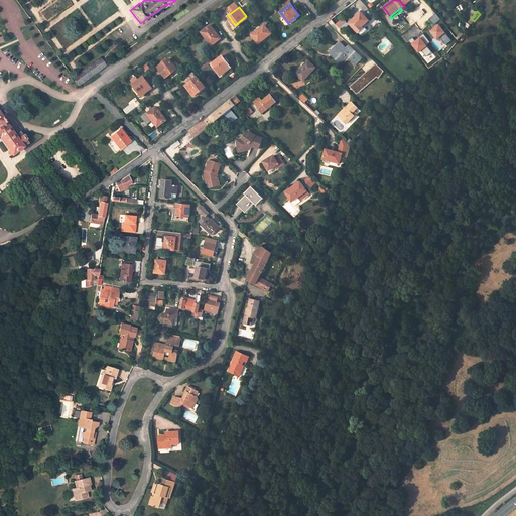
[(361,12),(349,23),(358,33),(364,28),(362,27),(369,20),(361,12)]
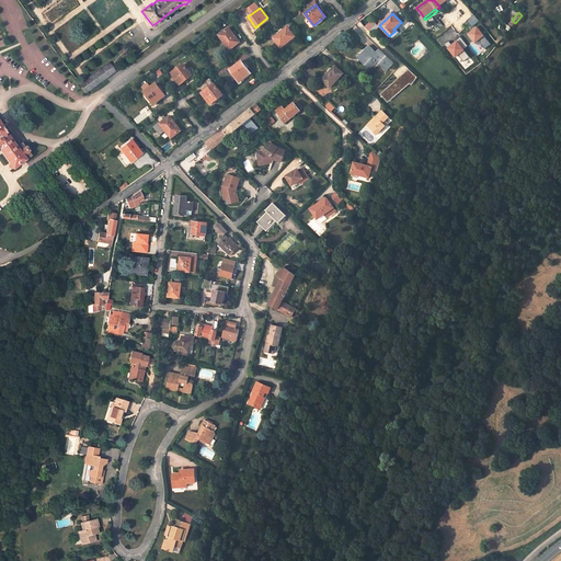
[(480,22),(474,15),(467,21),(472,27),(480,22)]
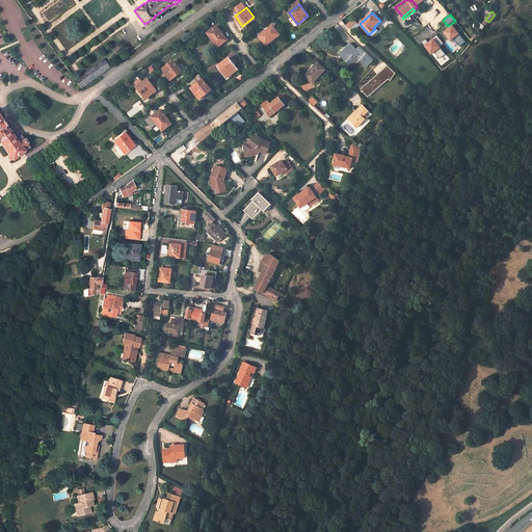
[(352,19),(346,25),(352,31),(358,25),(352,19)]
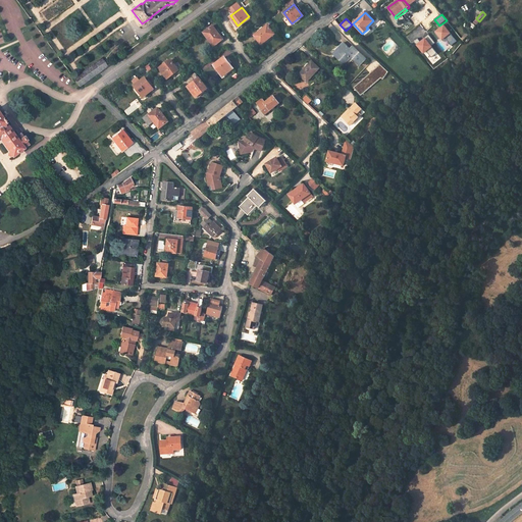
[(274,34),(267,24),(254,36),(261,45),(274,34)]
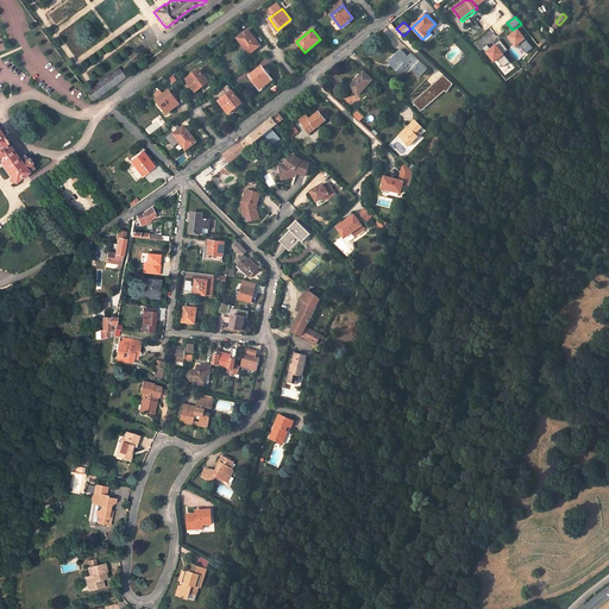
[(259,45),(248,30),(238,37),(250,52),(259,45)]
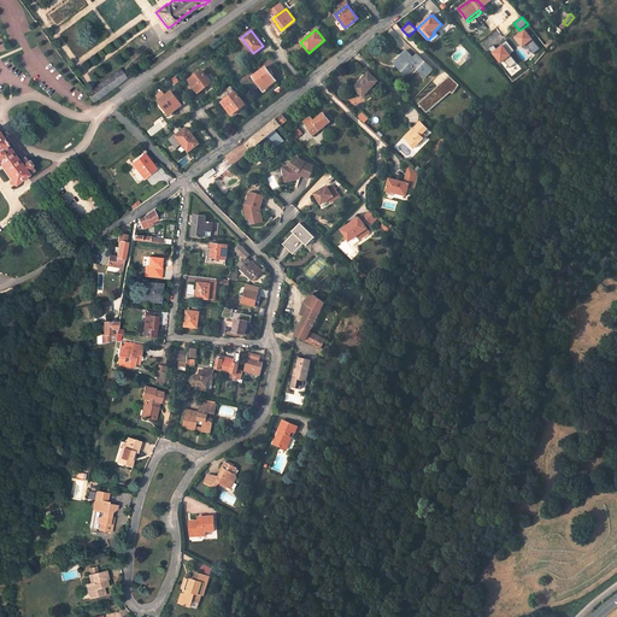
[(513,35),(511,37),(519,47),(522,46),(523,48),(527,46),(534,54),(540,50),(526,31),(516,39),(513,35)]
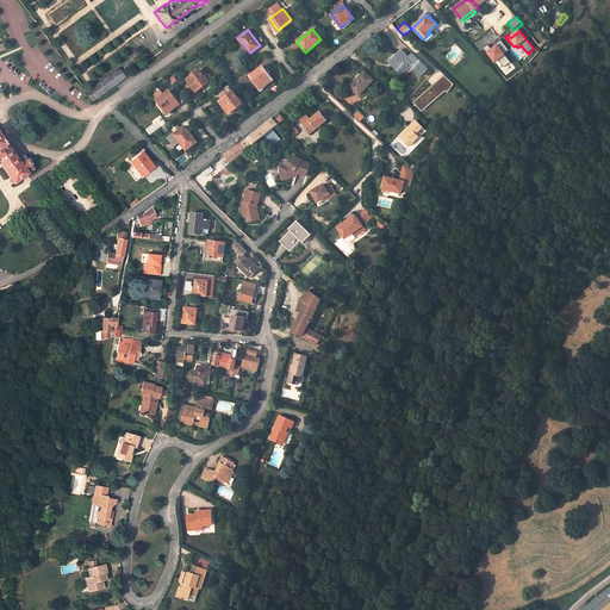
[(489,44),(485,48),(496,61),(498,58),(505,67),(511,62),(504,54),(509,50),(500,41),(497,44),(499,47),(493,51),(489,44)]
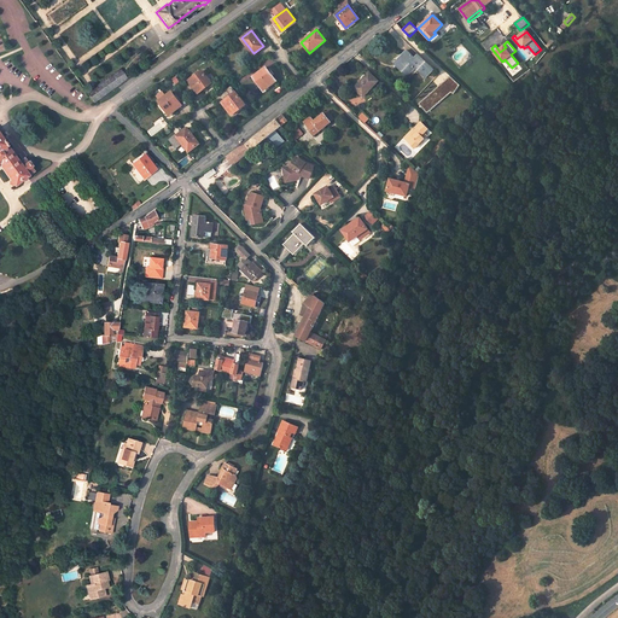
[(396,66),(407,75),(414,66),(425,77),(435,69),(419,54),(415,58),(408,50),(402,54),(404,57),(396,66)]
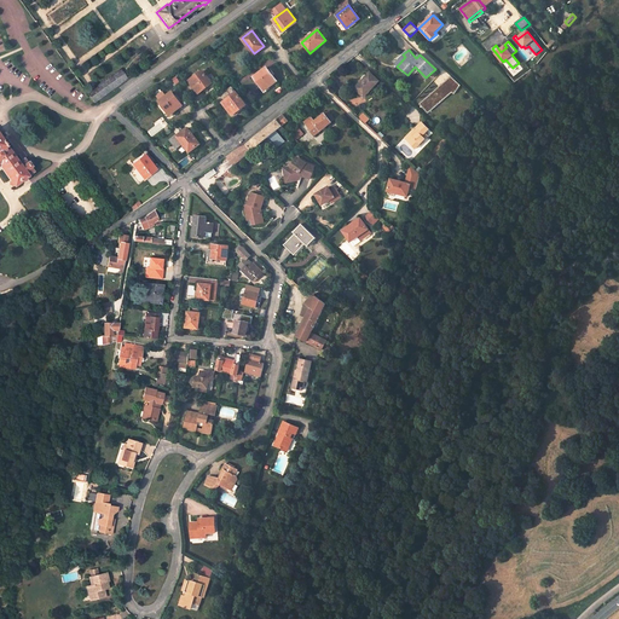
[(403,55),(395,64),(397,67),(405,57),(403,55)]
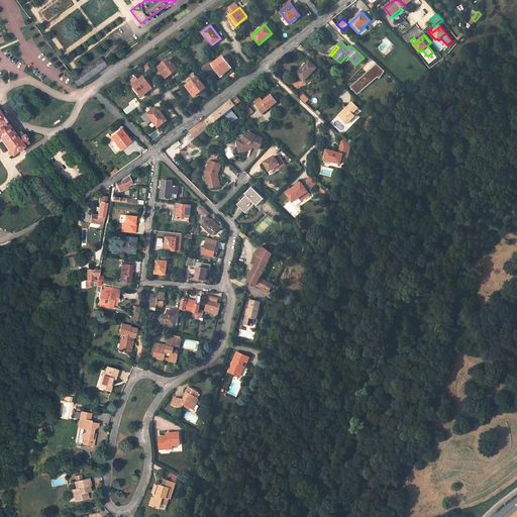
[(101,57),(74,77),(79,85),(106,65),(101,57)]
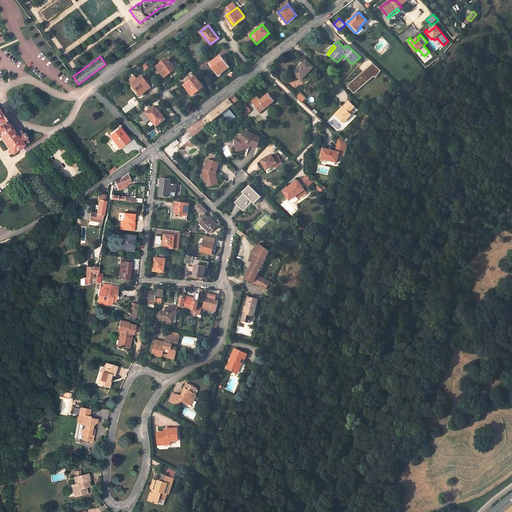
[(228,67),(220,56),(210,64),(219,74),(228,67)]
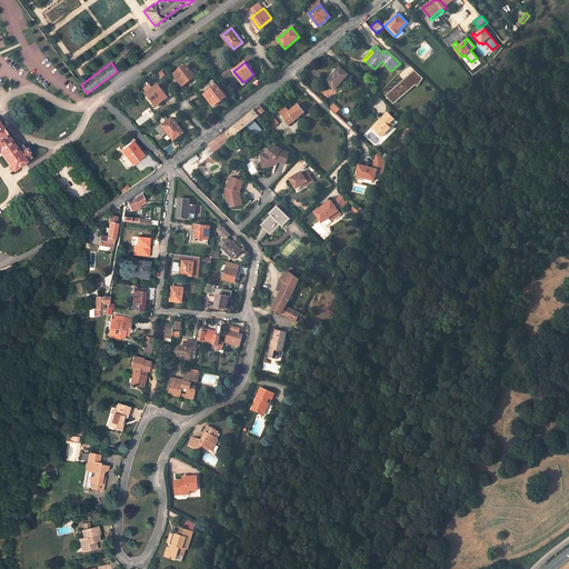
[(182,85),(195,76),(187,66),(175,75),(182,85)]
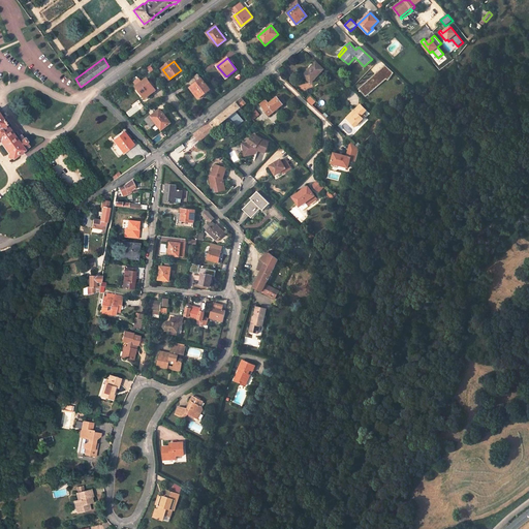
[(311,83),(324,69),(316,62),(306,72),(309,74),(306,78),(311,83)]
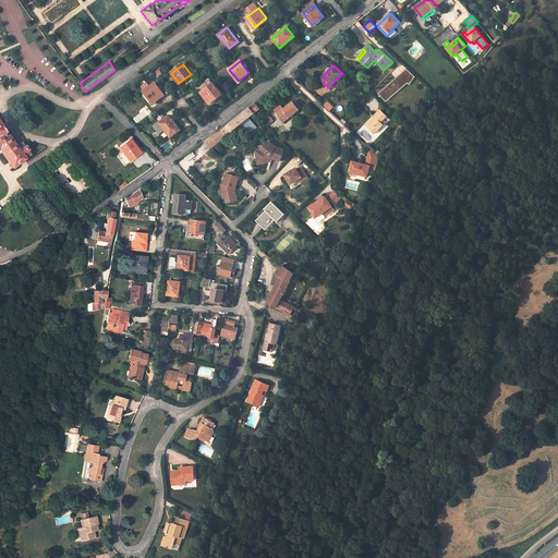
[(409,84),(410,84),(415,76),(407,68),(402,72),(411,81),(409,84)]
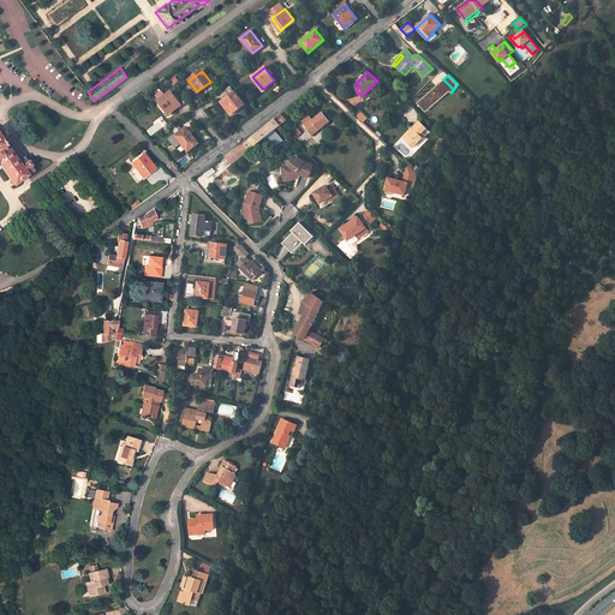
[(443,79),(416,102),(424,112),(428,111),(440,100),(436,96),(446,89),(449,91),(451,93),(453,89),(443,79)]
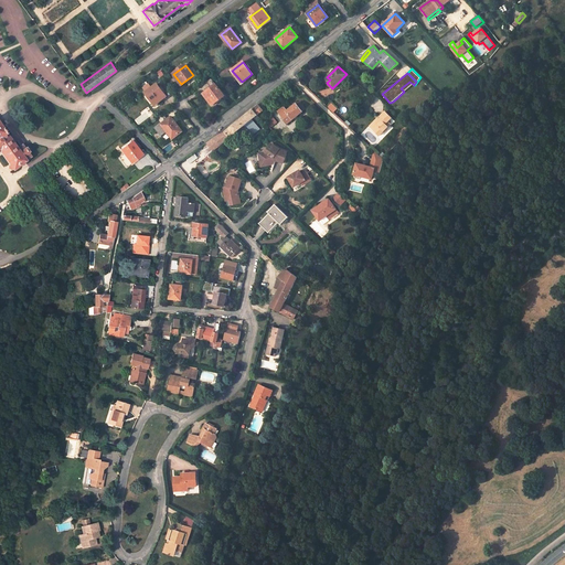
[(401,88),(404,92),(413,84),(409,82),(401,88)]
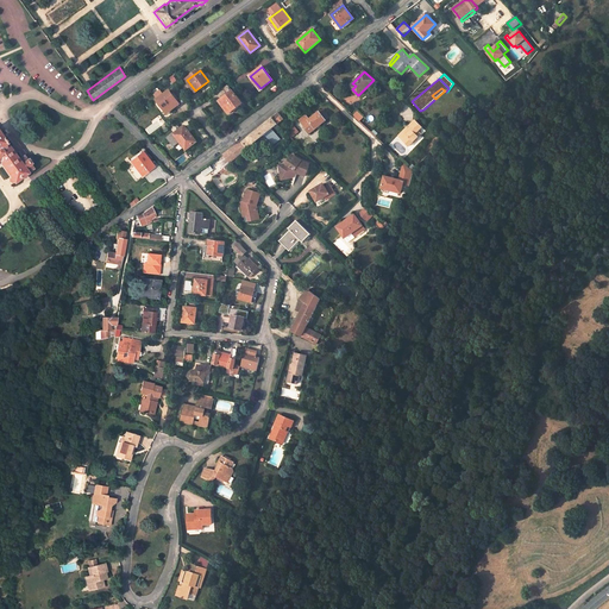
[(158,99),(157,99),(168,112),(179,104),(169,90),(163,95),(159,90),(155,94),(158,99)]
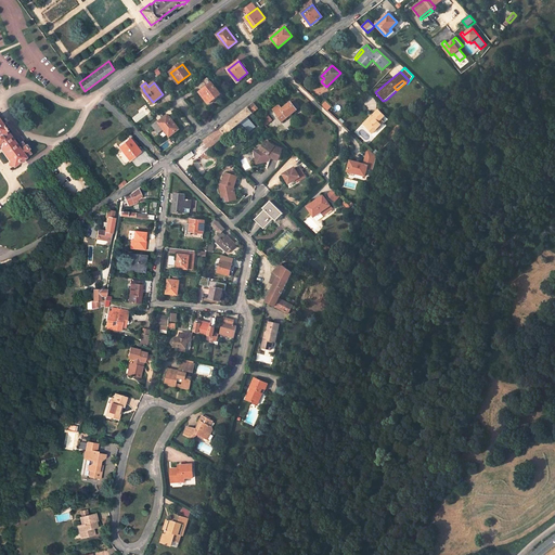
[(208,103),(220,94),(211,82),(199,92),(208,103)]
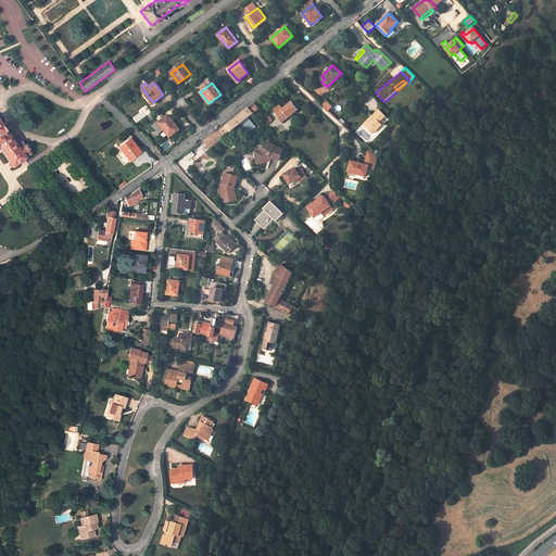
[(248,106),(252,113),(258,108),(253,102),(248,106)]
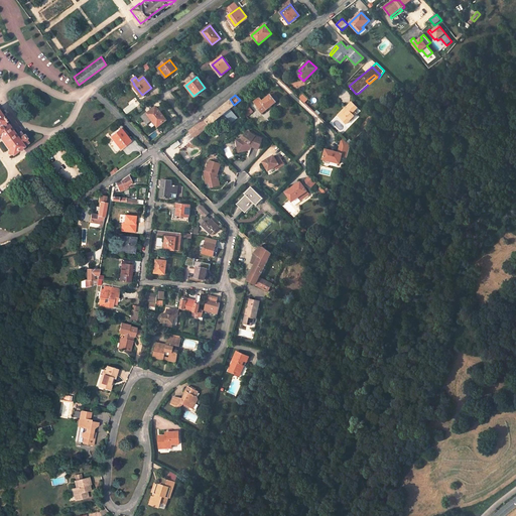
[(256,105),(261,112),(275,102),(269,95),(261,101),(256,105)]
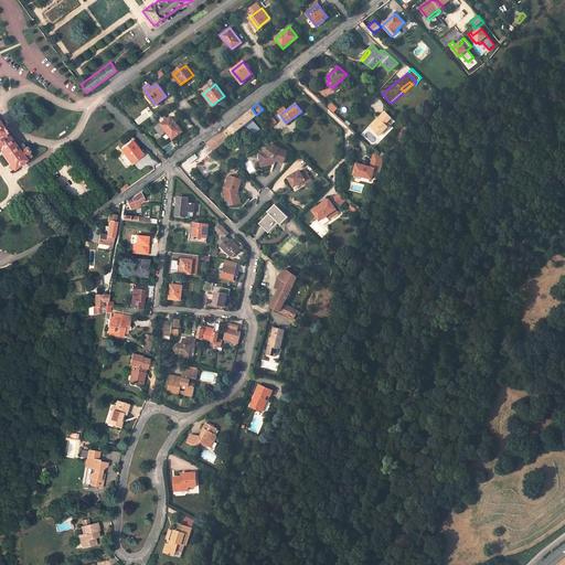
[(256,115),(252,108),(224,131),(228,137),(242,126),(251,137),(260,129),(252,118),(256,115)]
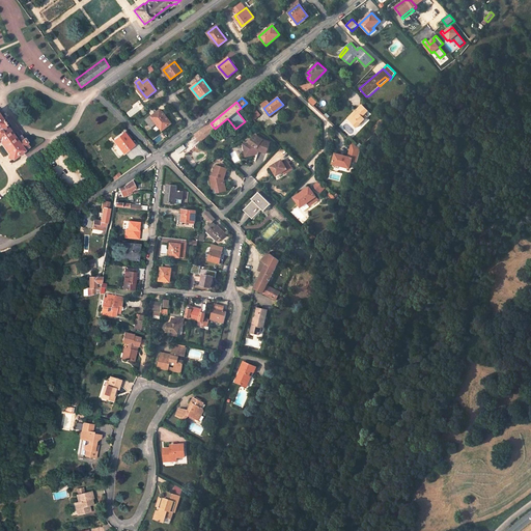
[(369,115),(366,113),(370,110),(364,104),(358,109),(360,111),(352,119),(358,126),(369,115)]
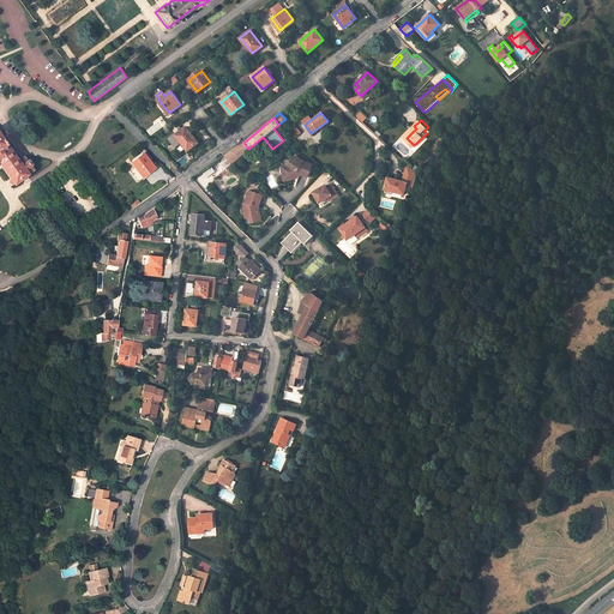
[(294,139),(301,133),(295,125),(287,131),(294,139)]
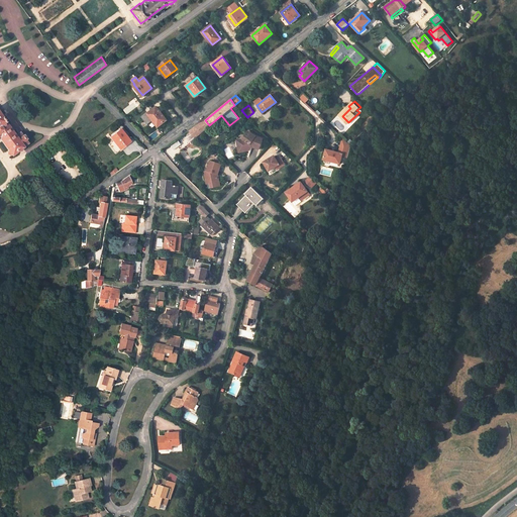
[(167,119),(157,106),(147,113),(146,112),(140,116),(146,124),(152,119),(158,126),(167,119)]
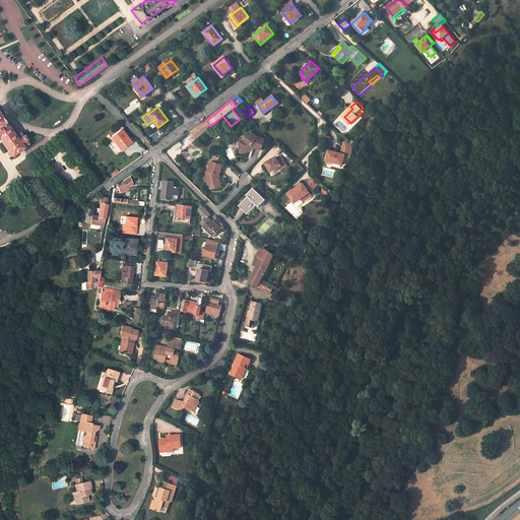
[(342,115),(344,117),(352,109),(350,107),(342,115)]
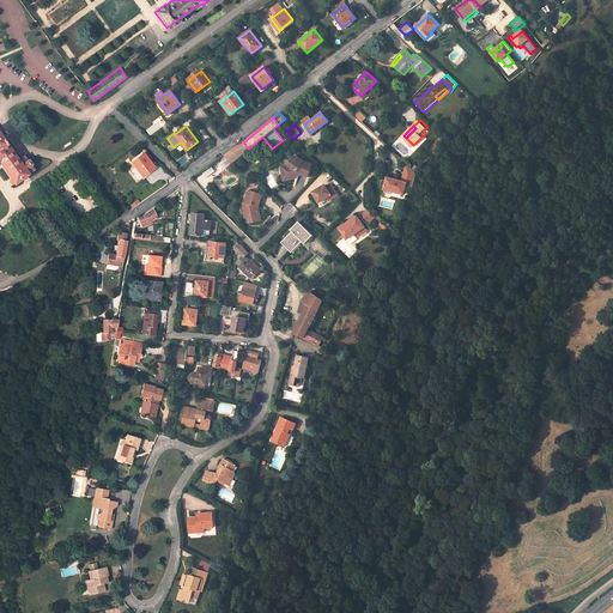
[(18,161),(0,135),(0,153),(18,180),(32,169),(30,165),(30,164),(26,159),(26,161),(24,157),(18,161)]
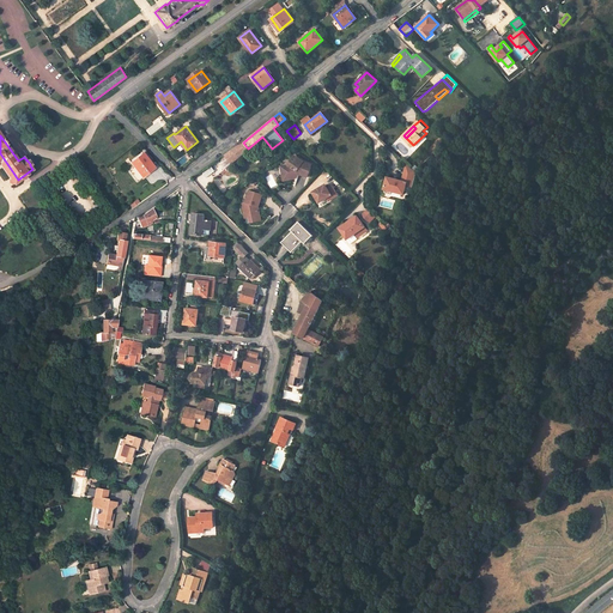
[(248,149),(243,143),(240,144),(237,145),(232,149),(238,156),(248,149)]
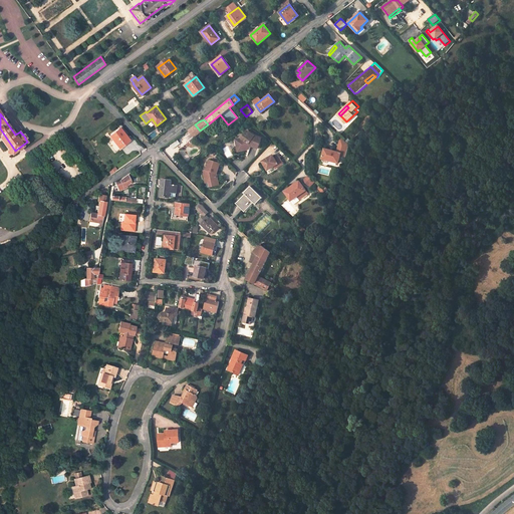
[(195,124),(184,133),(190,139),(200,131),(195,124)]
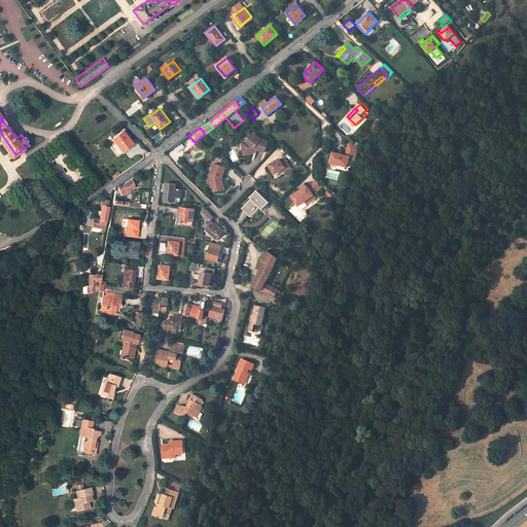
[(7,153),(10,159),(15,154),(0,132),(0,140),(8,152),(7,153)]
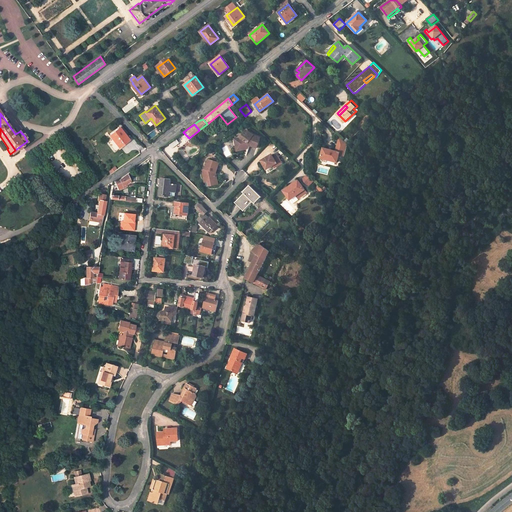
[(125,135),(125,136),(119,128),(109,135),(112,139),(108,142),(114,151),(129,140),(125,135)]
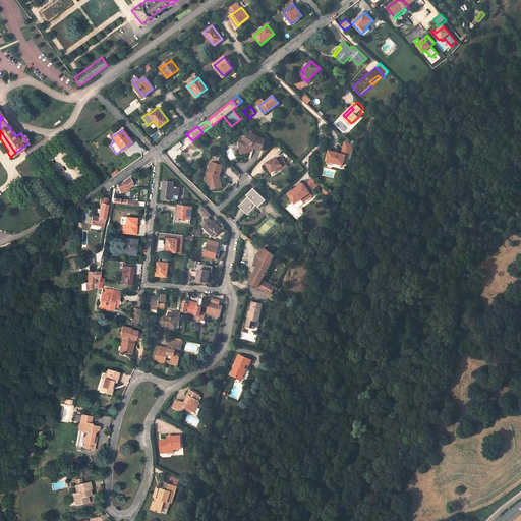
[(250,132),(244,139),(240,140),(242,151),(250,150),(250,146),(252,146),(253,147),(253,148),(261,150),(265,139),(256,136),(250,132)]
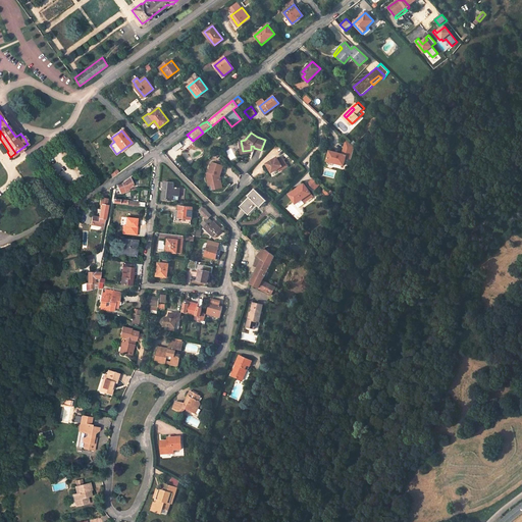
[(351,157),(354,146),(346,138),(341,153),(336,152),(336,153),(332,152),(332,151),(329,150),(327,159),(343,163),(345,155),(351,157)]
